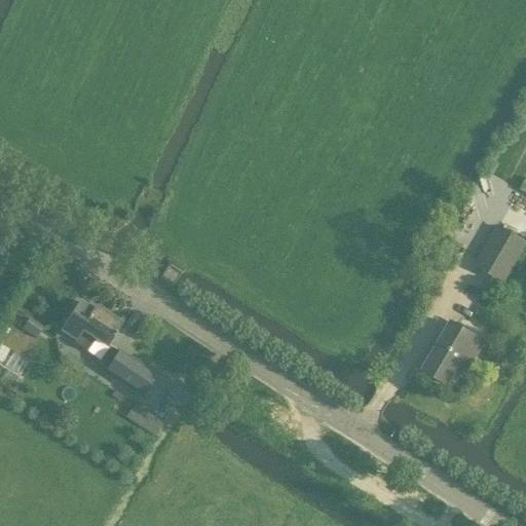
[(517,188),(525,193),(525,176),(517,188)]
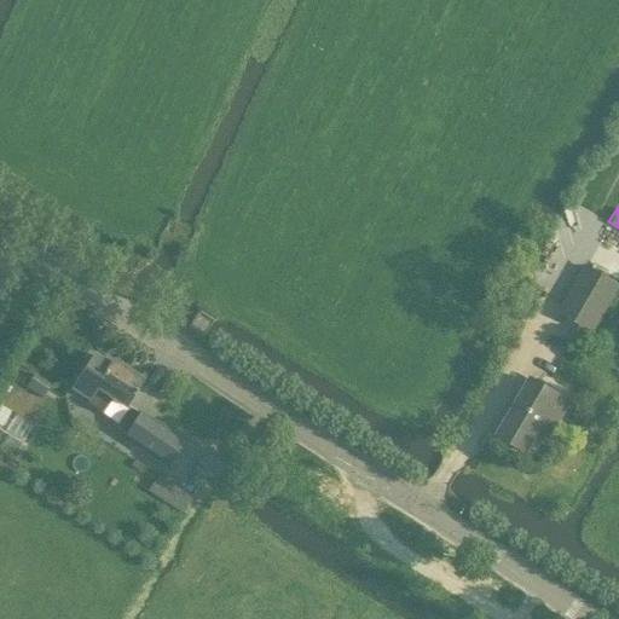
[(593,333),(618,288),(586,268),(560,314),(593,333)]
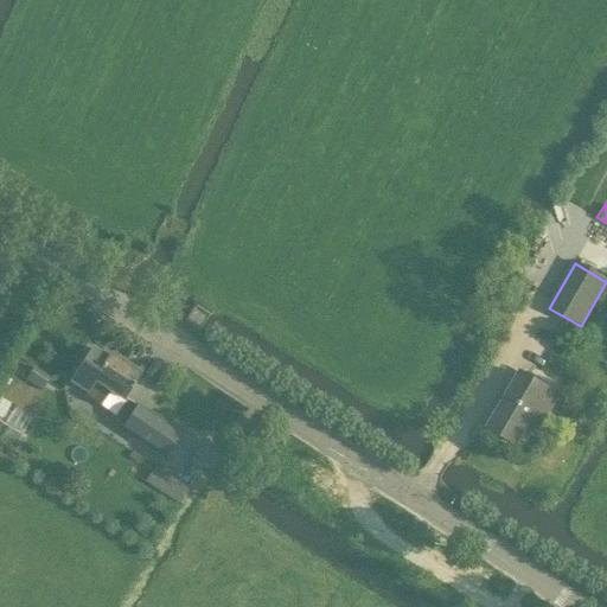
[(90,350),(70,381),(89,394),(85,397),(100,407),(109,391),(123,401),(140,376),(109,356),(107,359),(90,350)]
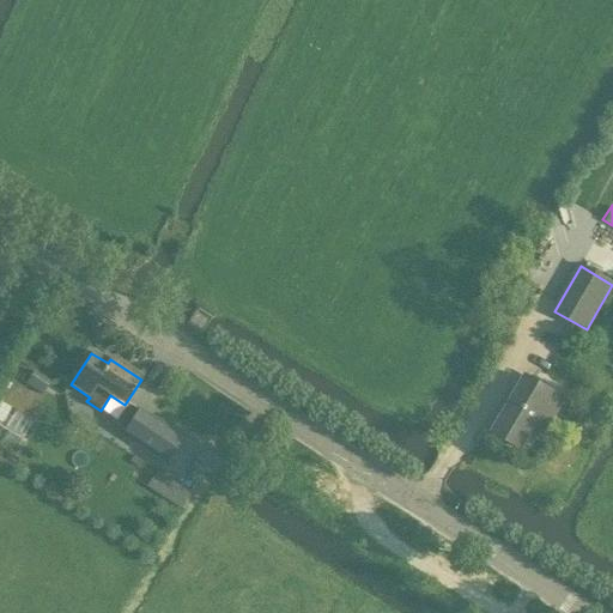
[(24,383),(41,394),(49,382),(32,371),(24,383)]
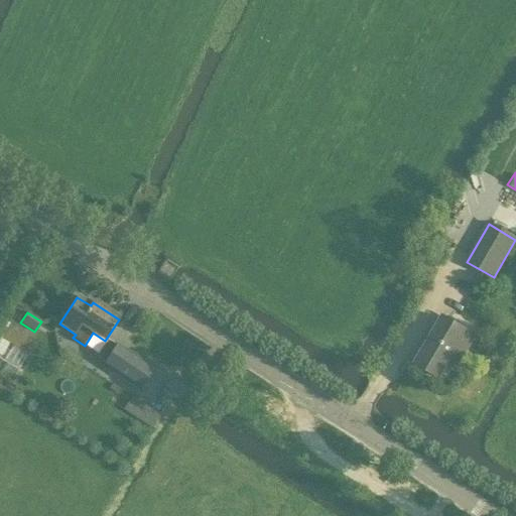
[(459,363),(475,337),(442,318),(416,365),(438,378),(450,358),(459,363)]
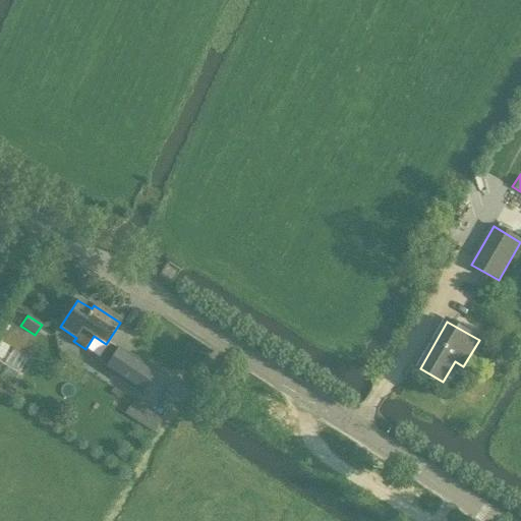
[(155,371),(118,348),(104,368),(140,393),(155,371)]
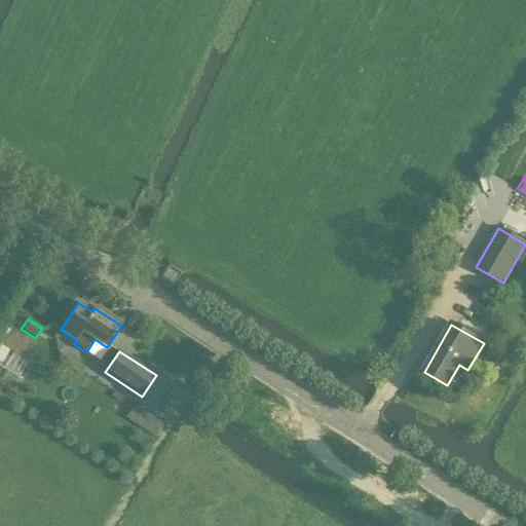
[(133,404),(124,417),(151,435),(160,421),(133,404)]
